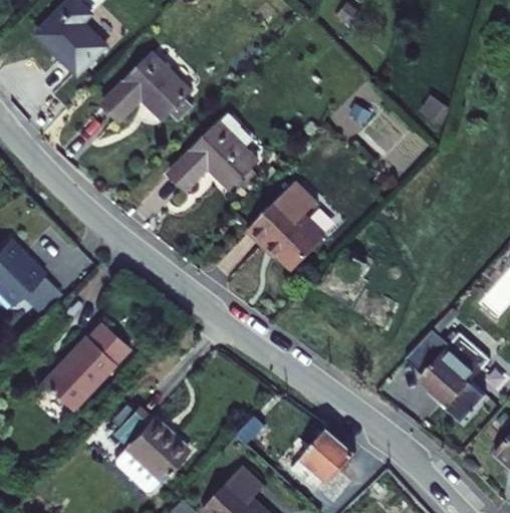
[(63,0),(30,33),(76,78),(109,45),(85,22),(94,13),(80,0),(63,0)]
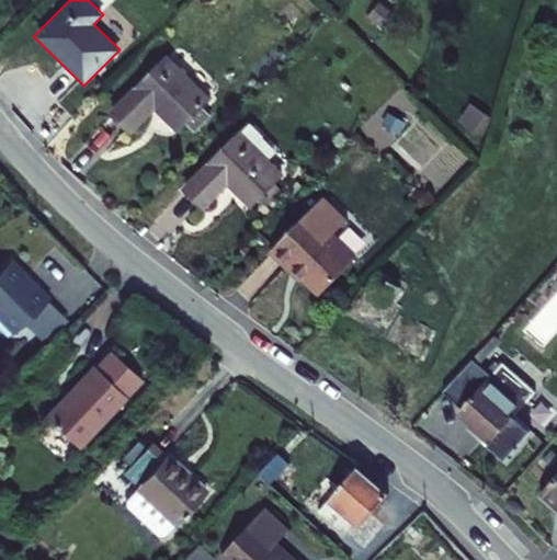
[(108,113),(131,135),(155,111),(177,132),(209,98),(165,54),(108,113)]
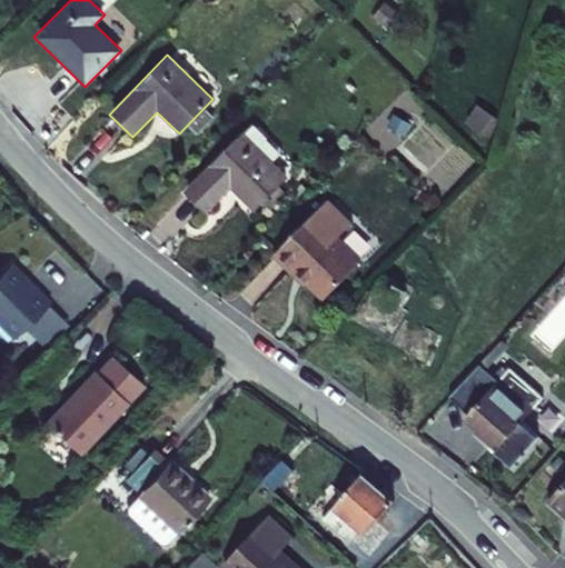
[(462,125),(487,137),(496,119),(471,106),(462,125)]
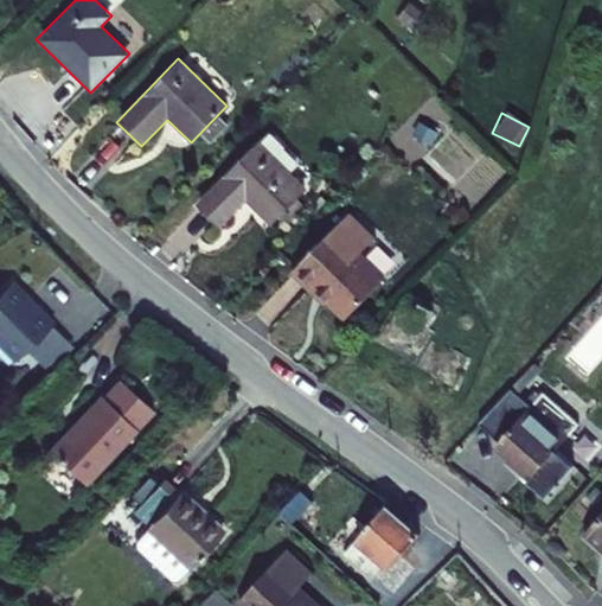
[(194,204),(219,229),(245,202),(269,225),(305,189),(257,141),(194,204)]
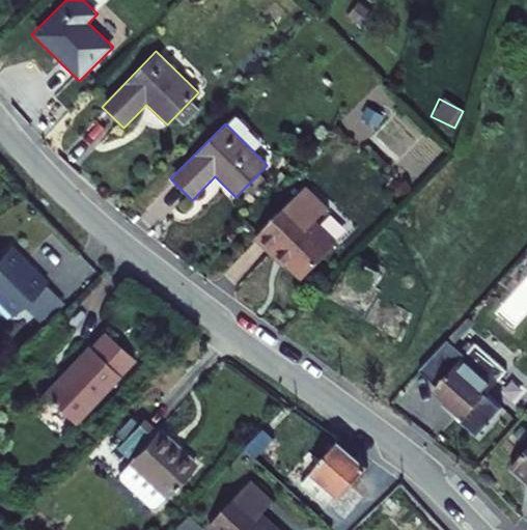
[(253,239),(300,282),(337,243),(314,221),(327,207),(303,186),(253,239)]
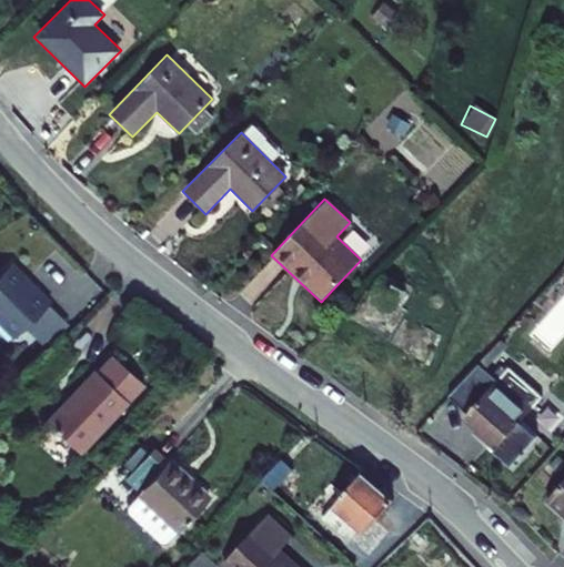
[(41,351),(67,326),(44,304),(48,301),(9,261),(0,270),(0,331),(9,340),(20,328),(41,351)]
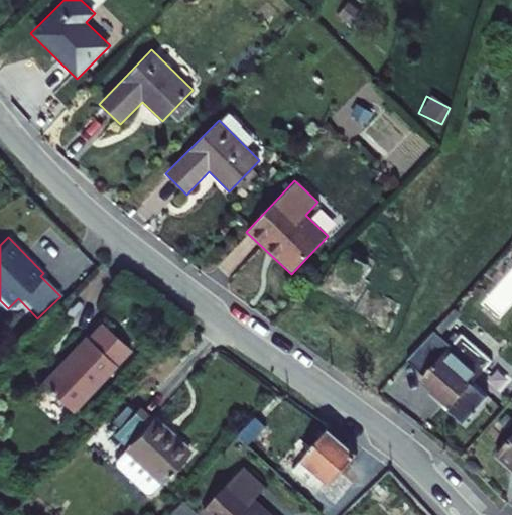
[(36,382),(70,412),(115,365),(128,350),(97,320),(83,336),(82,334),(36,382)]
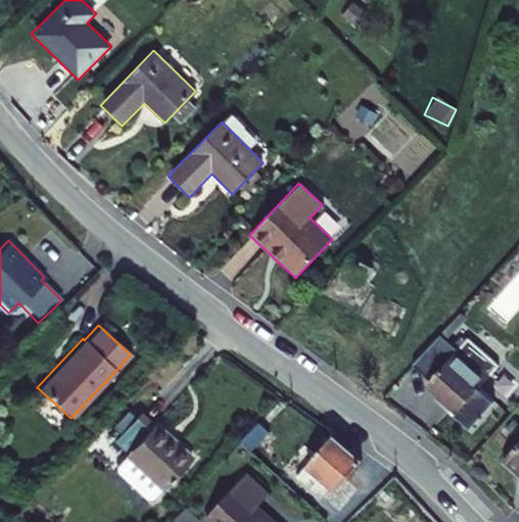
[(429,401),(463,432),(490,401),(475,387),(484,377),(494,366),(463,338),(453,348),(435,333),(407,365),(424,381),(420,386),(433,398),(429,401)]
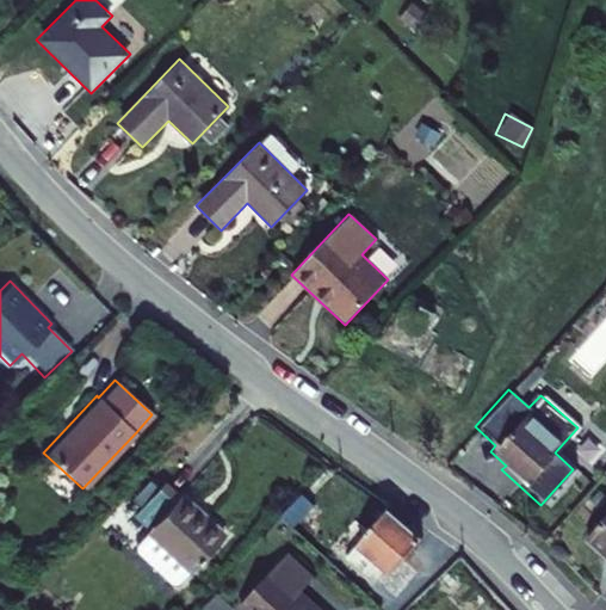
[(173,501),(158,487),(130,515),(146,529),(143,531),(134,541),(134,549),(167,581),(174,581),(184,573),(223,534),(183,492),(173,501)]
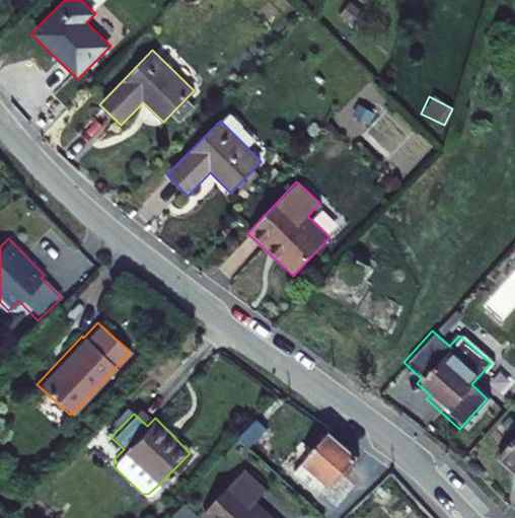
[(291,474),(315,496),(326,484),(332,488),(359,457),(328,431),(302,461),(291,474)]
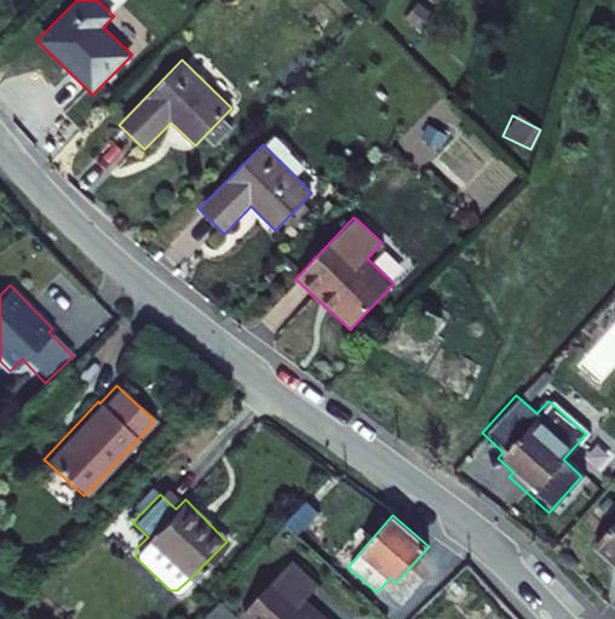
[(614,519),(590,546),(614,569),(614,519)]
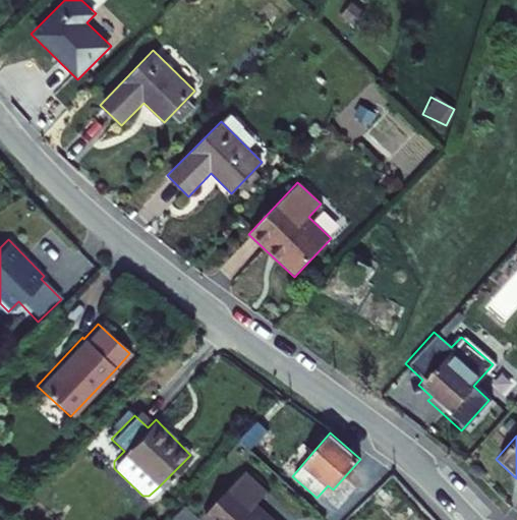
[(273,519),(257,506),(269,494),(245,472),(202,519),(273,519)]
